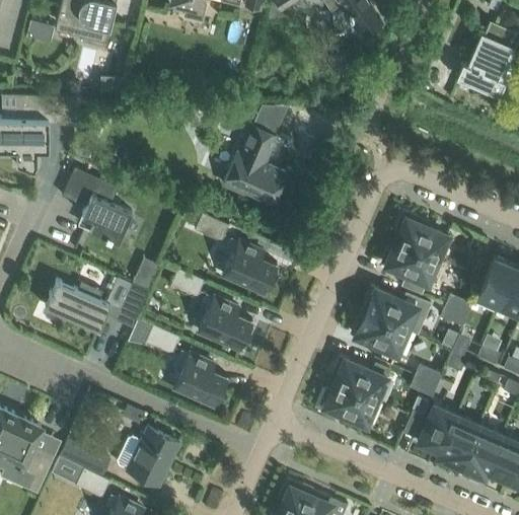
[(103,47),(115,0),(60,0),(55,22),(85,29),(82,42),(103,47)]
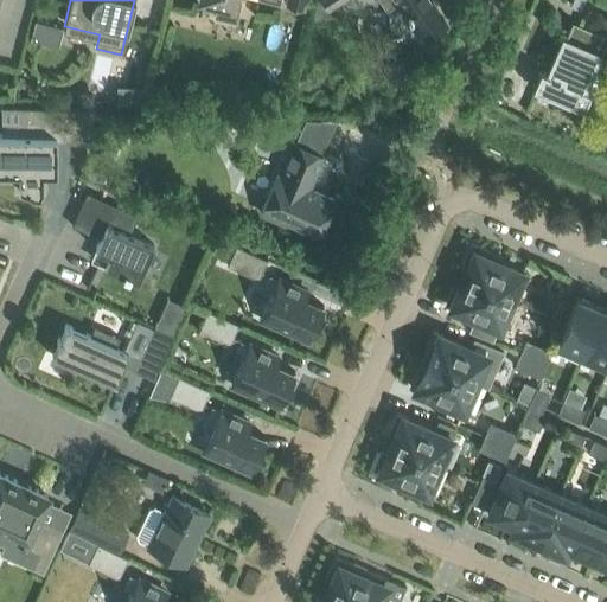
[(202,0),(202,7),(217,11),(215,21),(235,26),(240,5),(235,4),(235,0),(257,0),(257,1),(279,7),(280,0),(202,0)]
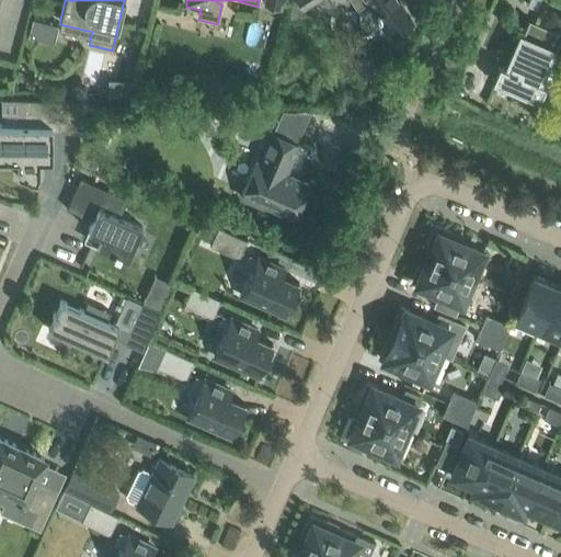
[(283,0),(265,0),(263,10),(281,14),(283,0)]
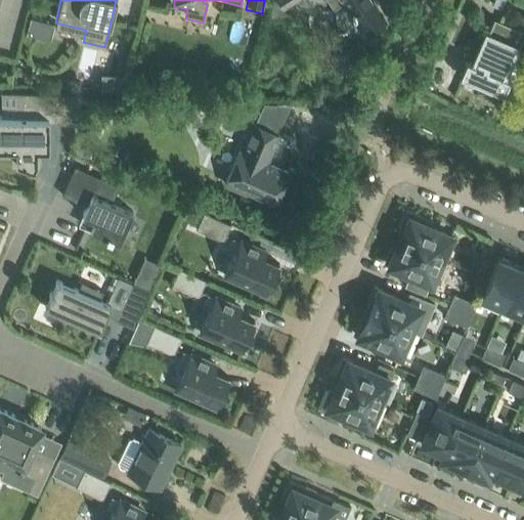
[(274,0),(284,12),(302,0),(274,0)]
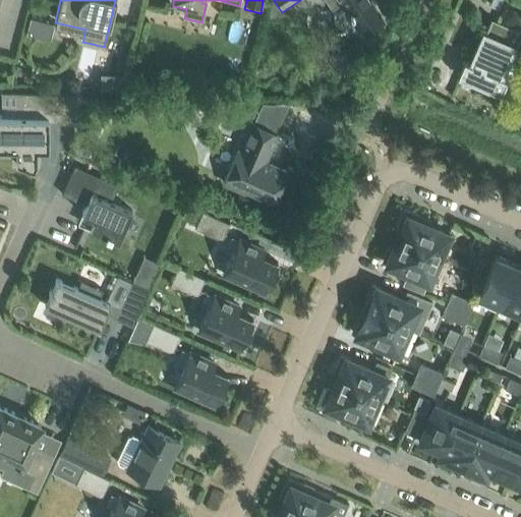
[(325,0),(321,3),(334,15),(335,37),(362,36),(363,38),(384,24),(367,0),(325,0)]
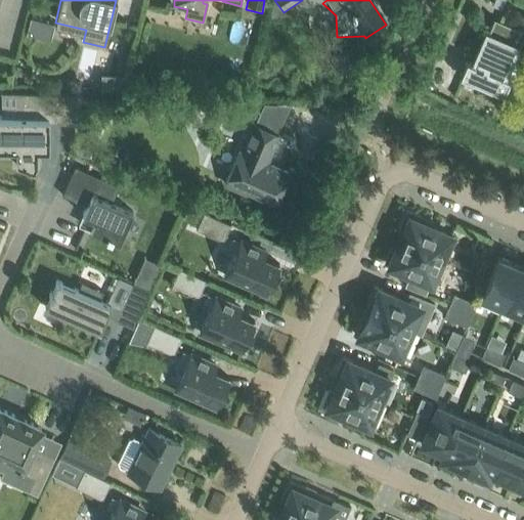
[(54,26),(31,19),(27,36),(50,42),(54,26)]
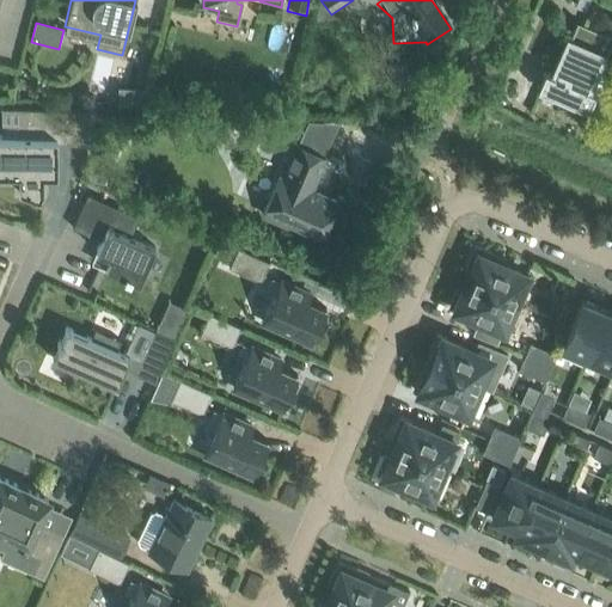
[(603,57),(593,54),(600,38),(577,28),(579,25),(576,25),(554,79),(545,74),(537,92),(588,114),(595,97),(587,92),(603,57)]
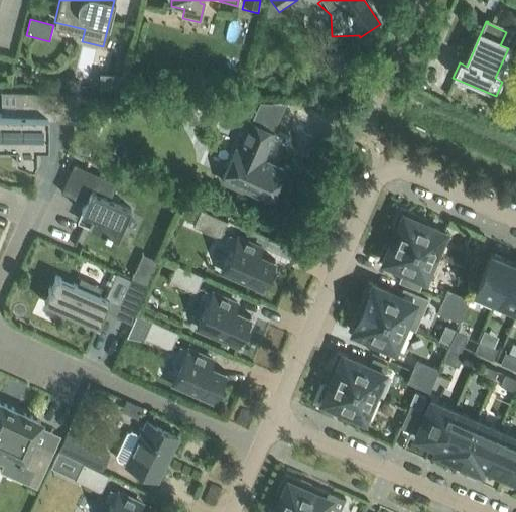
[(36,129),(46,129),(47,129),(47,119),(62,120),(62,124),(75,125),(76,126),(83,93),(17,94),(16,95),(16,118),(0,117),(0,149),(16,150),(16,163),(17,164),(17,167),(25,167),(34,171),(36,164),(36,129)]
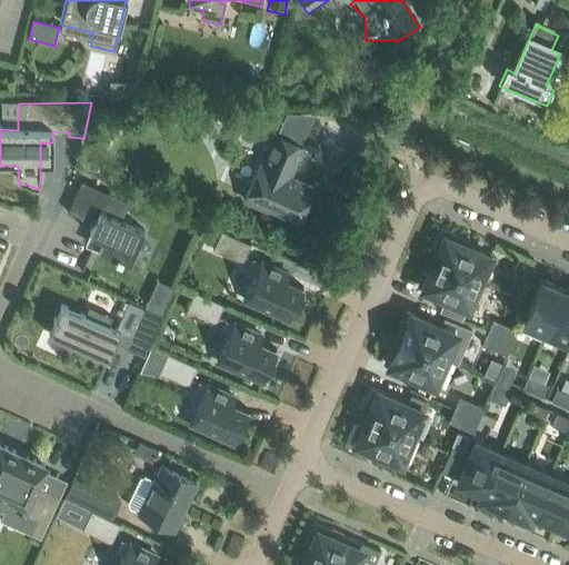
[(289,180),(302,149),(276,138),(261,168),(260,167),(243,202),(267,214),(269,210),(299,224),(312,190),(289,180)]
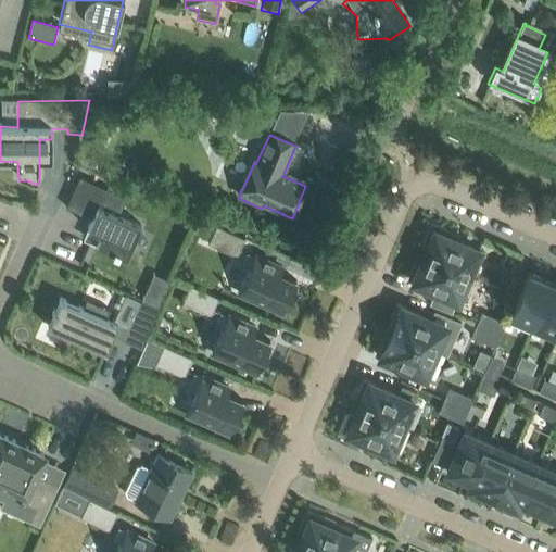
[(80,167),(97,171),(98,161),(81,158),(80,167)]
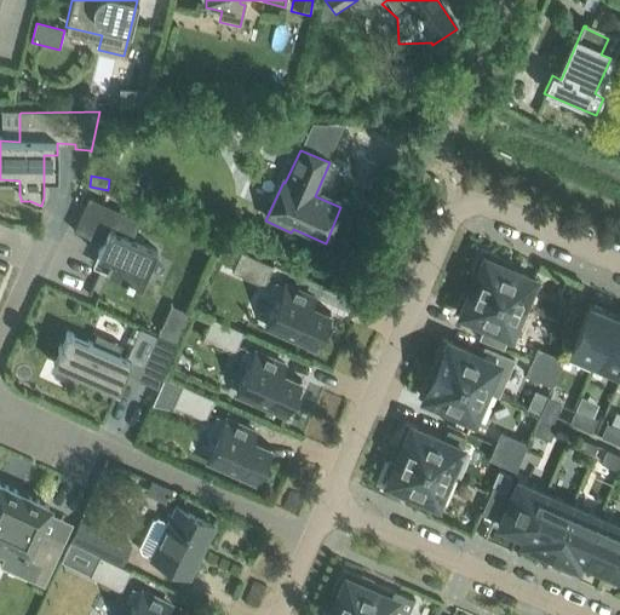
[(142,223),(89,200),(73,235),(102,247),(98,258),(96,264),(103,268),(101,272),(126,283),(126,285),(131,288),(132,286),(142,291),(158,254),(132,243),(142,223)]
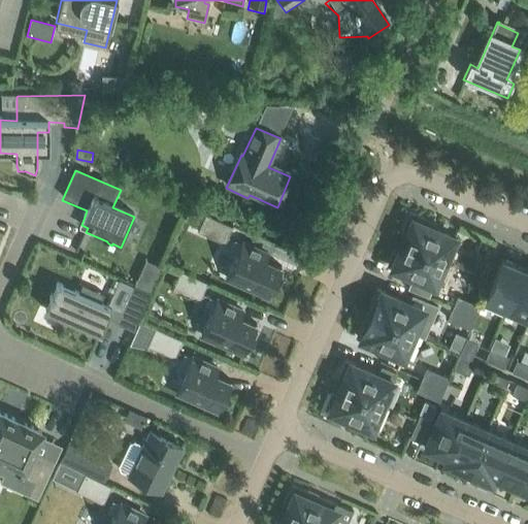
[(198,234),(225,247),(233,228),(205,217),(198,234)]
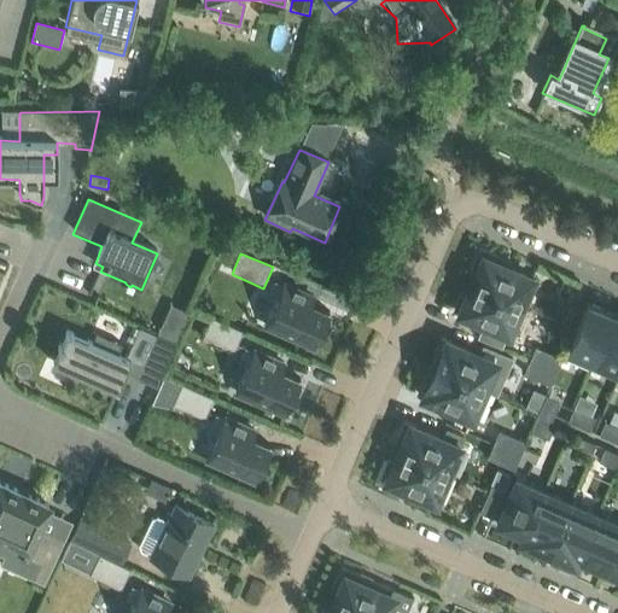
[(520,309),(532,282),(495,266),(497,261),(481,254),(471,276),(476,278),(471,289),(520,309)]
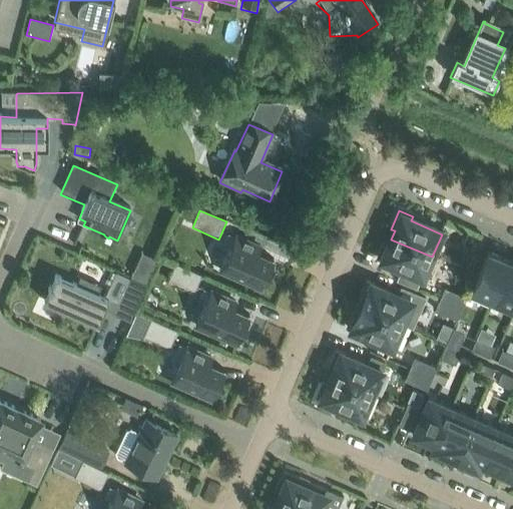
[(229,213),(226,221),(237,226),(241,219),(229,213)]
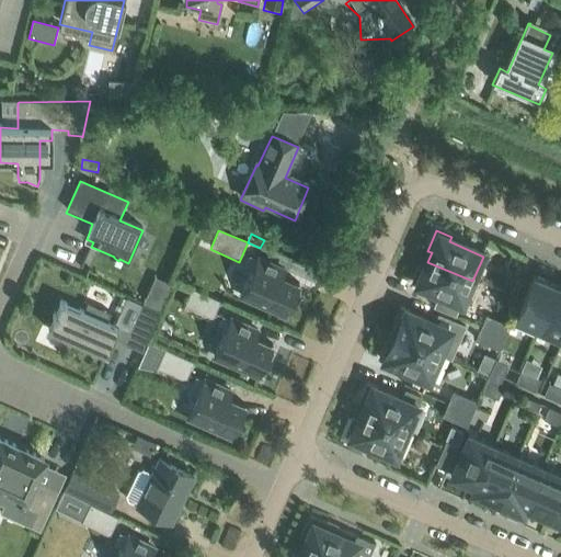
[(155,259),(156,277),(172,277),(171,259),(155,259)]
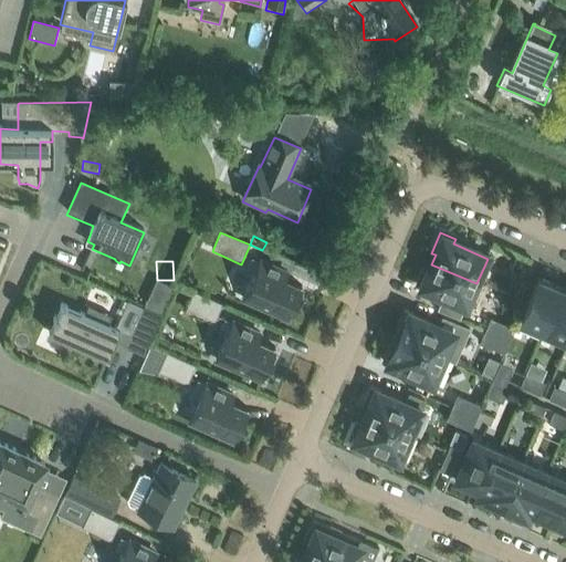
[(287,321),(301,291),(285,284),(287,277),(259,263),(259,264),(252,262),(247,272),(253,276),(242,301),(287,321)]
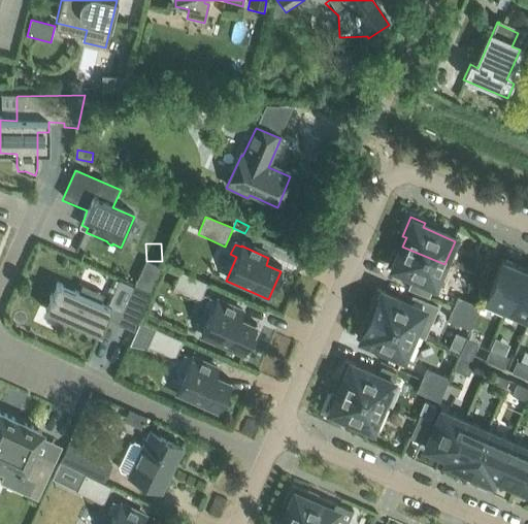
[(434,288),(444,264),(402,247),(399,255),(395,254),(388,268),(434,288)]
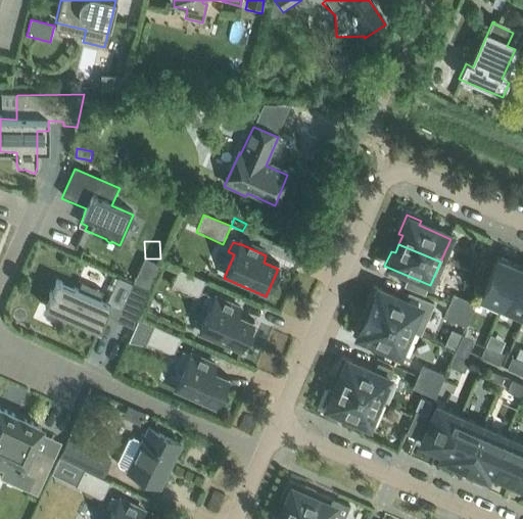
[(501,313),(519,270),(496,260),(493,266),(484,288),(477,302),(501,313)]
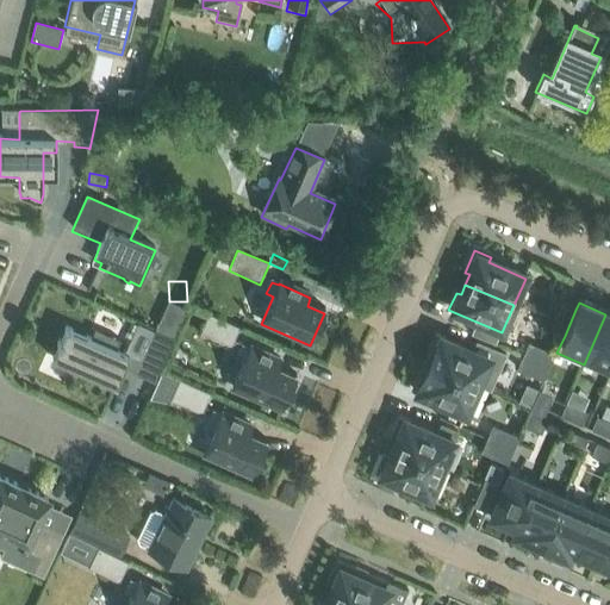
[(565,336),(576,310),(562,304),(552,330),(565,336)]
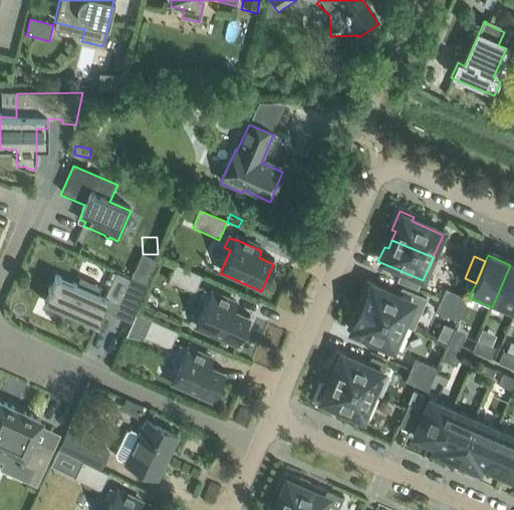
[(513,317),(513,316),(513,266),(510,265),(492,307),(513,317)]
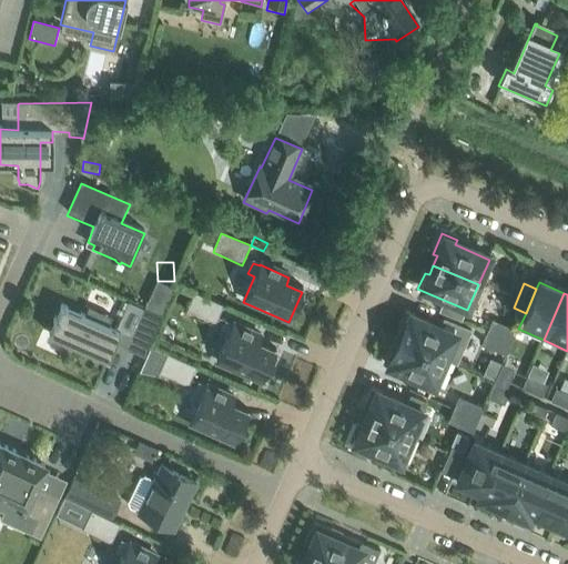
[(185,314),(215,326),(223,308),(194,294),(185,314)]
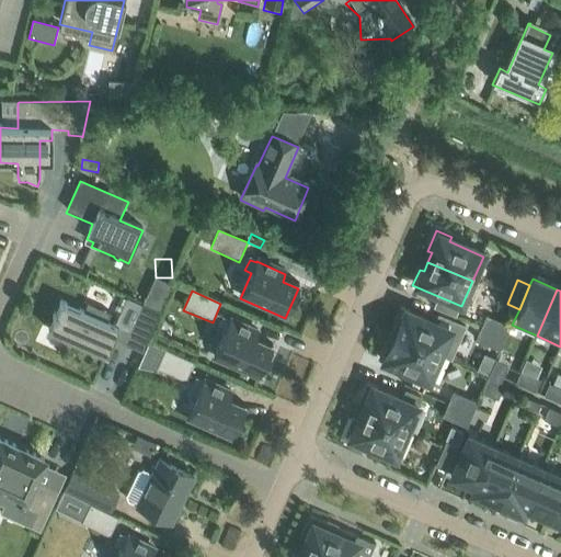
[(48,332),(106,359),(115,340),(126,345),(125,348),(142,354),(160,315),(142,307),(130,336),(119,330),(107,325),(111,316),(87,306),(83,314),(60,304),(55,316),(53,320),(54,320),(48,332)]
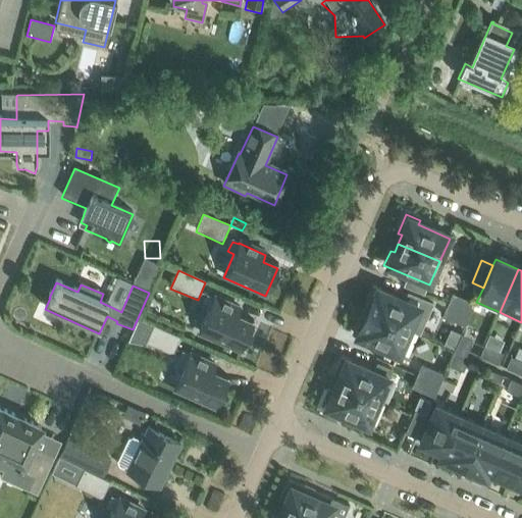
[(409,332),(418,337),(432,306),(408,296),(405,303),(373,290),(363,313),(409,332)]
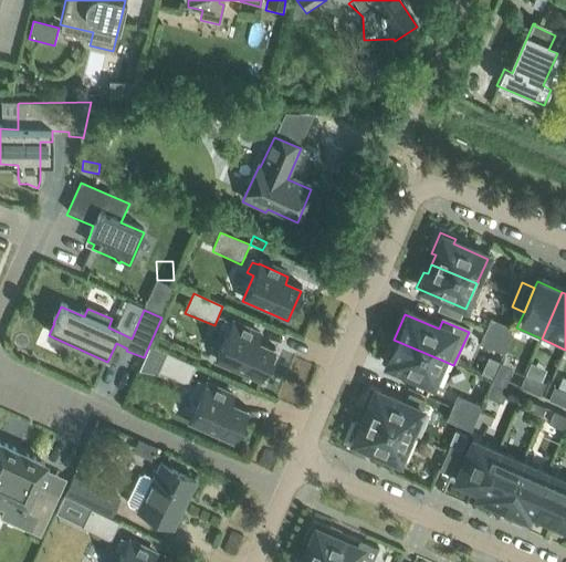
[(510,344),(515,332),(491,321),(485,333),(510,344)]
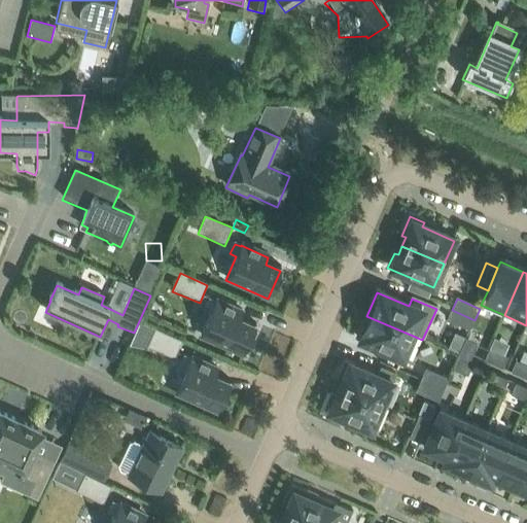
[(255,328),(240,321),(243,314),(216,303),(215,303),(209,301),(205,311),(211,313),(201,337),(243,355),(248,344),(251,346),(256,334),(253,333),(255,328)]
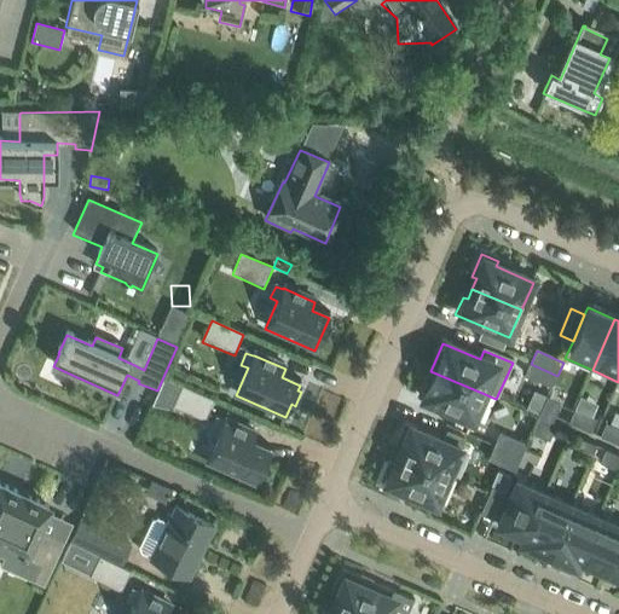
[(551,389),(557,376),(531,364),(525,377),(551,389)]
